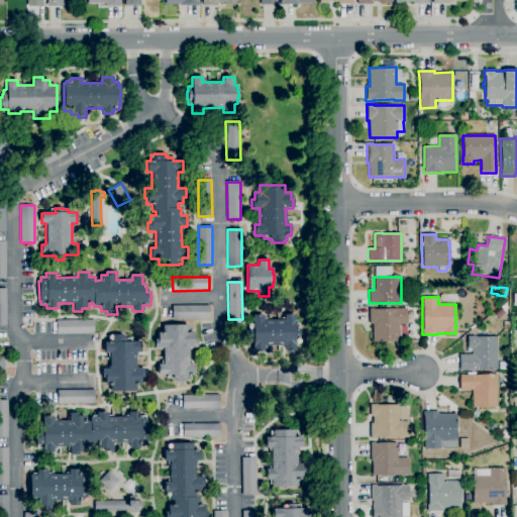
[(210,319),(173,320),(172,306),(209,305),(210,319)]
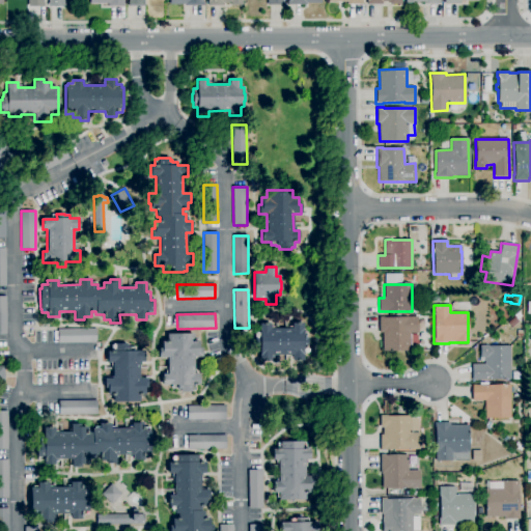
[(410,352),(382,352),(382,333),(379,333),(379,316),(384,316),(384,317),(418,317),(418,334),(410,334),(410,352)]
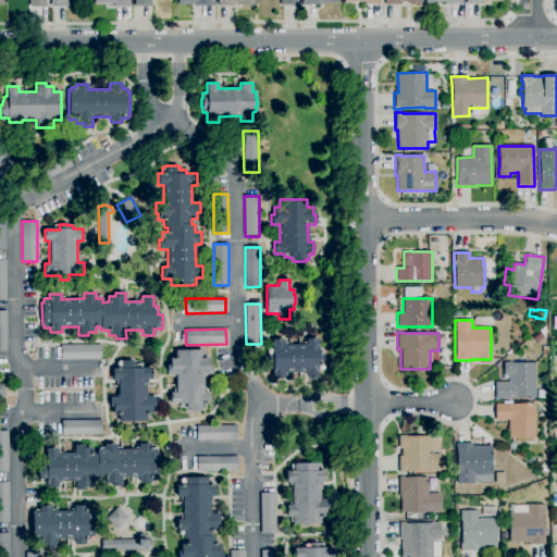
[(536,344),(532,338),(540,333),(544,338),(536,344)]
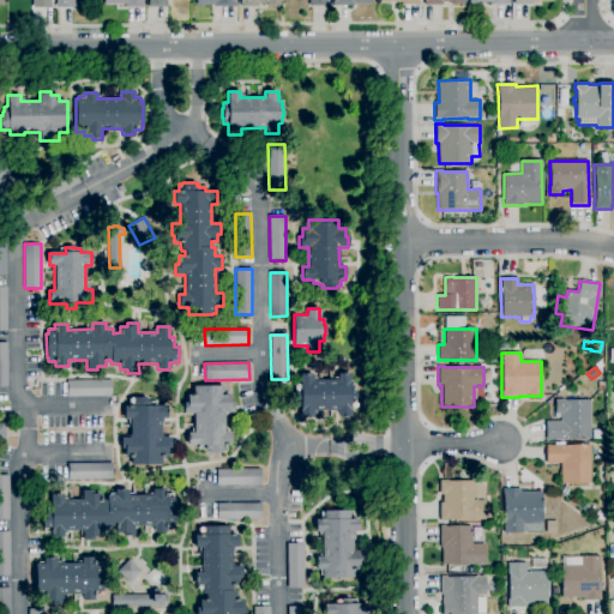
[(350,416),(338,416),(338,410),(313,411),(313,417),(300,417),(300,407),(296,407),(296,401),(295,401),(294,391),(296,391),(296,385),(300,385),(300,374),(313,374),(313,380),(337,380),(337,374),(350,373),(350,384),(354,384),(354,391),(356,391),(356,399),(354,399),(354,405),(350,405),(350,416)]
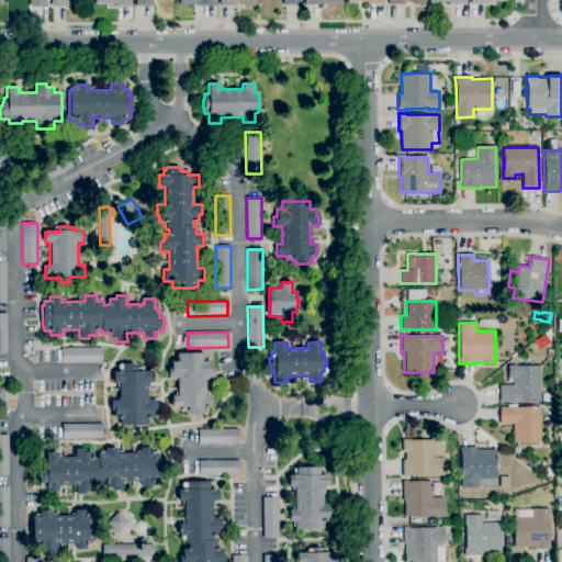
[(102,363),(62,363),(62,348),(102,348),(102,363)]
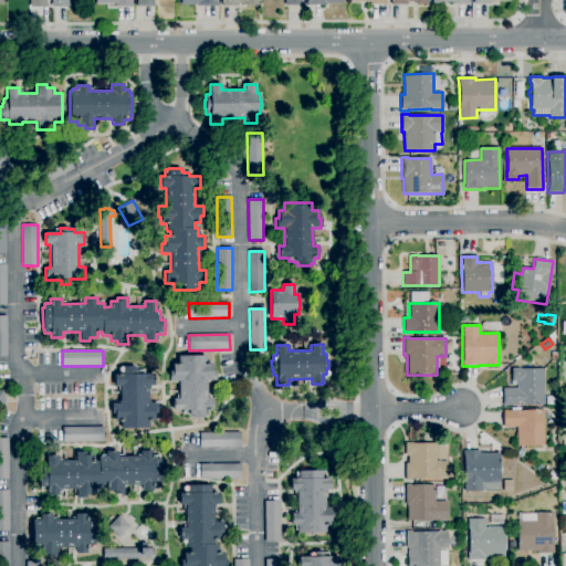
[(205,418),(192,418),(192,415),(189,415),(189,413),(184,413),(184,410),(174,410),(173,399),(179,399),(179,381),(170,381),(169,371),(173,371),(173,364),(178,364),(178,356),(207,356),(207,364),(212,364),(212,370),(216,370),(216,380),(207,380),(207,398),(212,398),(212,410),(208,410),(208,417),(205,417),(205,418)]
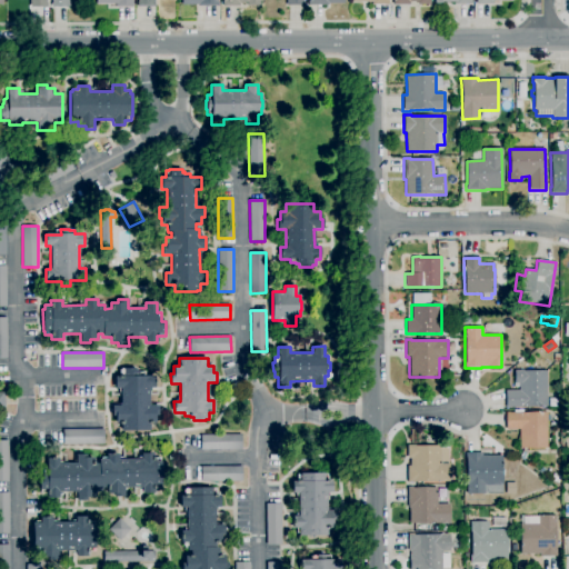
[(121,431),(121,423),(116,423),(116,416),(112,416),(112,406),(121,406),(121,388),(115,389),(115,377),(120,377),(120,370),(123,370),(123,369),(136,369),(136,371),(139,371),(139,372),(145,372),(145,376),(155,376),(155,388),(149,388),(149,406),(158,406),(158,416),(156,416),(156,423),(150,423),(150,430),(121,431)]
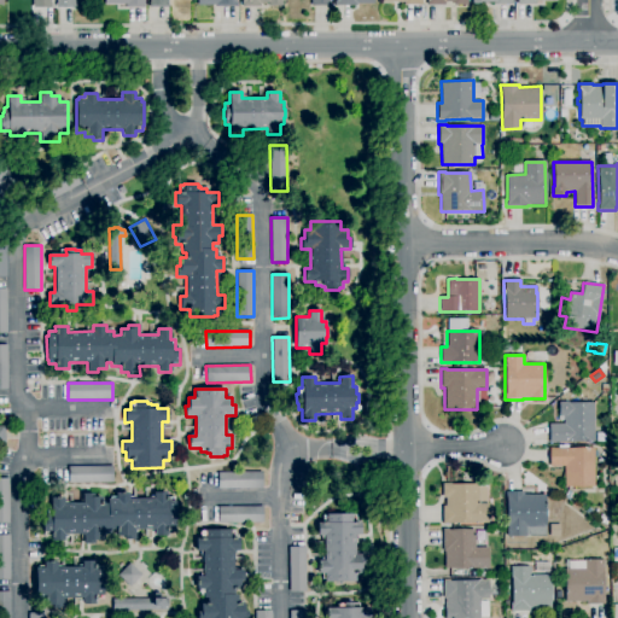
[(549,443),(549,424),(564,424),(564,417),(559,417),(558,402),(569,402),(569,403),(593,403),(594,442),(553,442),(553,443),(549,443)]
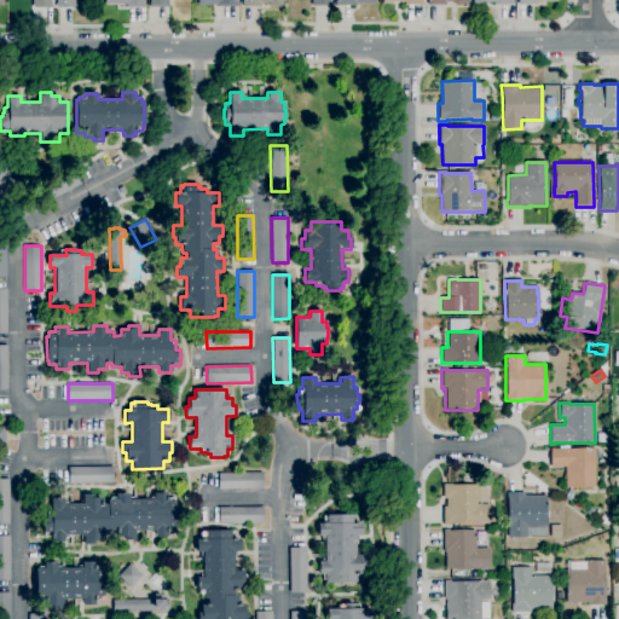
[(565,489),(565,467),(550,467),(550,449),(554,449),(559,449),(559,446),(568,445),(568,450),(595,449),(595,487),(565,489)]
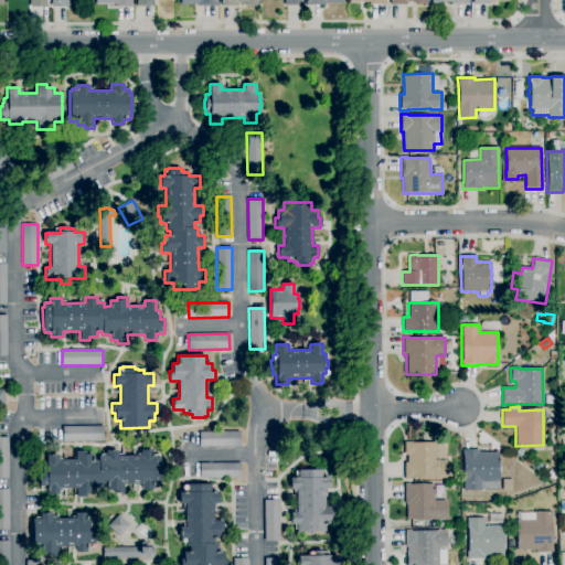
[(104,441),(63,441),(63,427),(104,426),(104,441)]
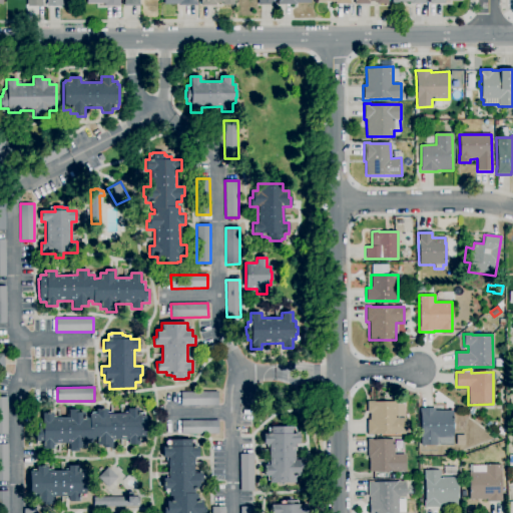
[(181,406),(181,392),(217,391),(217,405),(181,406)]
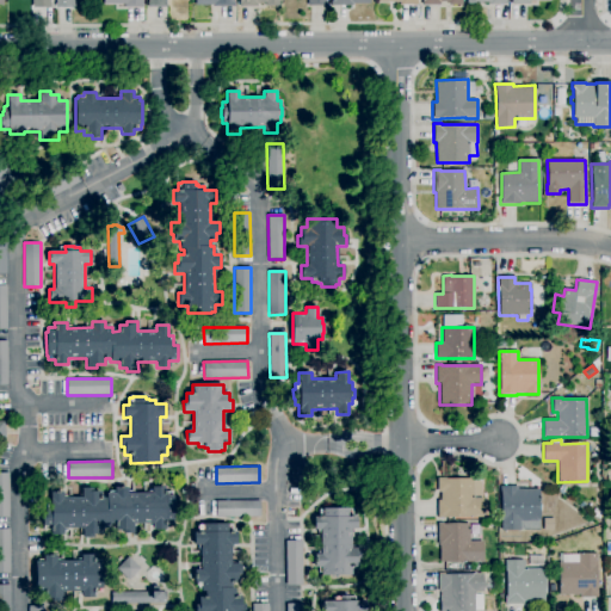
[(445,518),(438,518),(438,500),(440,500),(440,492),(437,492),(436,479),(446,477),(446,479),(473,479),(473,481),(481,481),(481,495),(473,495),(473,498),(482,498),(482,517),(445,517),(445,518)]
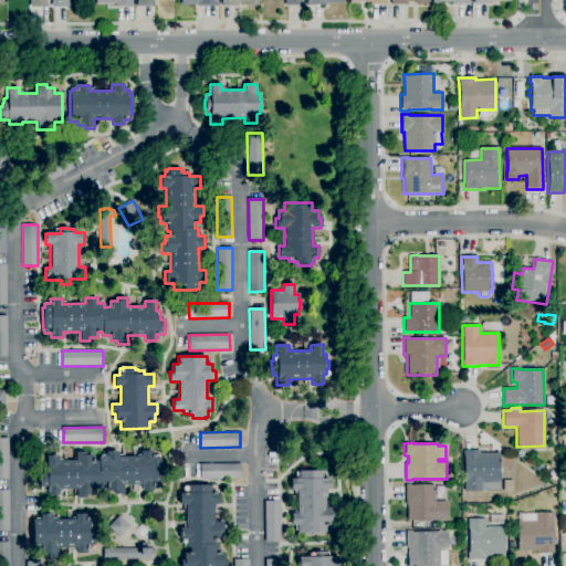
[(464,492),(463,456),(463,450),(479,450),(480,453),(500,453),(500,483),(481,483),(481,492),(464,492)]
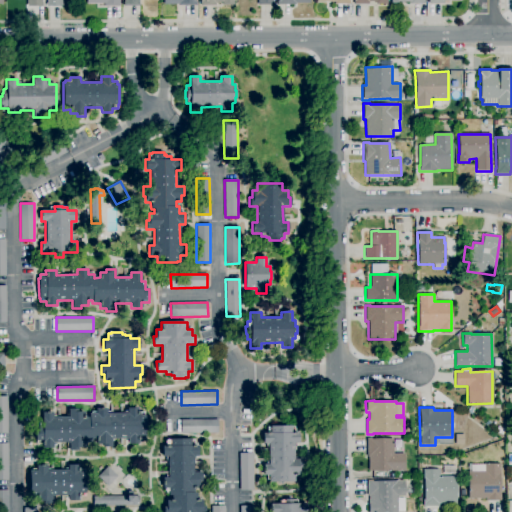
[(78,451),(69,451),(69,443),(53,443),(53,448),(43,448),(42,444),(36,444),(36,441),(35,441),(35,430),(37,430),(37,427),(39,427),(39,421),(42,421),(42,412),(52,412),(52,418),(69,417),(68,409),(77,409),(77,412),(84,412),(84,417),(89,417),(88,414),(96,414),(95,408),(107,408),(107,414),(127,413),(127,408),(138,408),(138,412),(144,412),(144,415),(145,415),(145,436),(144,436),(144,439),(138,439),(138,444),(128,444),(128,438),(112,439),(112,447),(103,447),(103,444),(96,444),(96,440),(91,440),(91,444),(85,444),(85,448),(78,448),(78,451)]
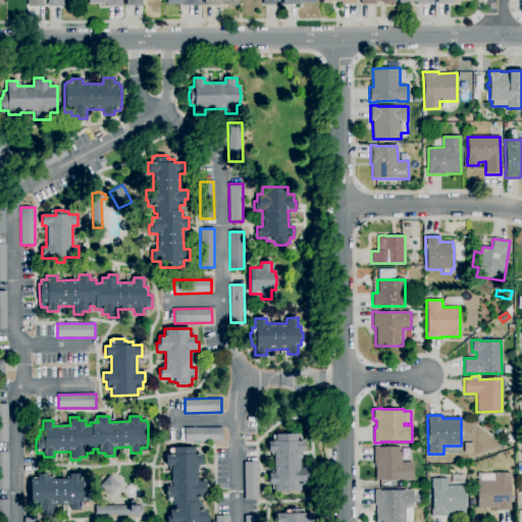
[(222,441),(185,442),(185,428),(222,427),(222,441)]
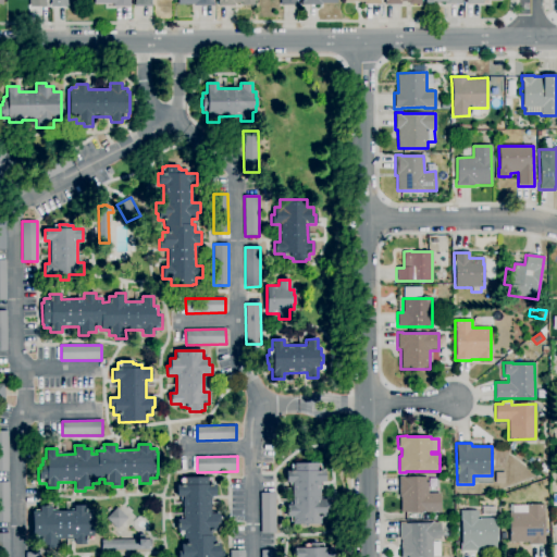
[(320,524),(293,524),(293,522),(291,522),(291,517),(286,517),(286,505),(292,505),(292,483),(286,483),(286,471),(291,471),(291,465),(294,465),(294,463),(317,463),(317,465),(320,465),(320,471),(325,471),(325,482),(320,482),(320,499),(329,499),(329,509),(325,509),(325,517),(320,517),(320,524)]
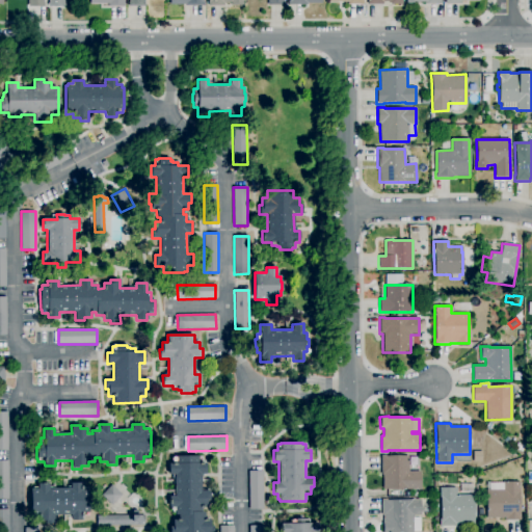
[(523,451),(515,449),(517,443),(525,445),(523,451)]
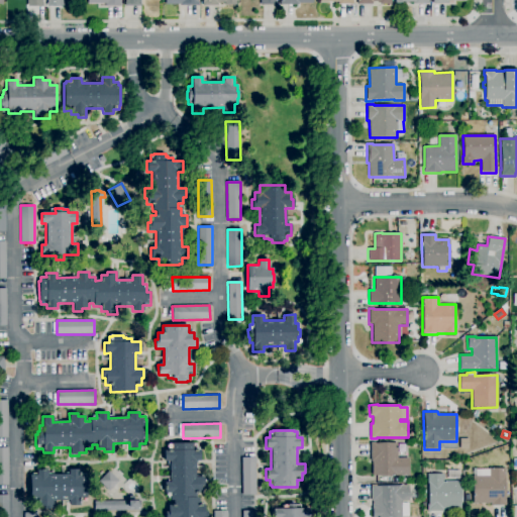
[(408,475),(372,476),(372,461),(371,461),(371,442),(376,442),(376,443),(397,443),(397,458),(408,458),(408,475)]
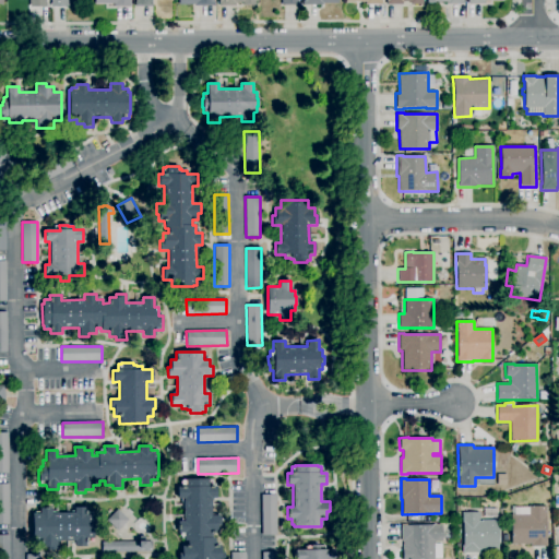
[(178,558),(178,554),(181,554),(181,546),(187,546),(187,542),(183,542),(183,538),(181,538),(181,534),(177,534),(177,522),(183,521),(183,499),(177,499),(177,487),(181,487),(181,480),(185,480),(185,479),(207,479),(207,480),(211,480),(211,487),(216,487),(216,498),(211,498),(211,515),(221,515),(221,525),(217,525),(217,533),(211,533),(211,537),(215,537),(215,546),(221,546),(221,552),(224,552),(224,558),(178,558)]
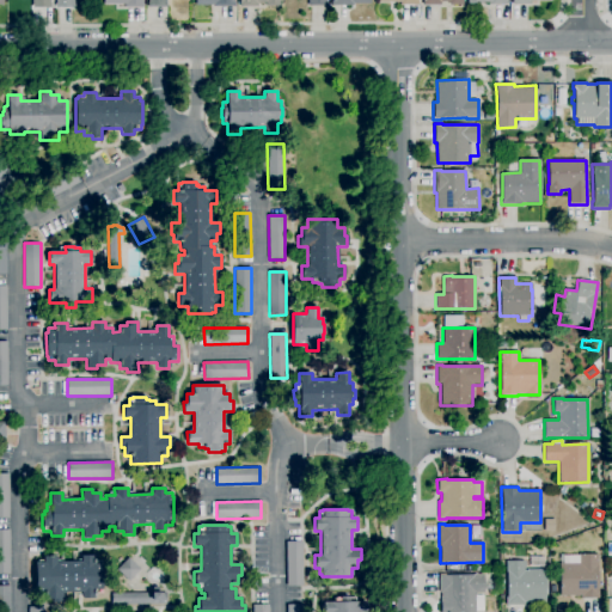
[(287,586),(286,542),(303,542),(303,586),(287,586)]
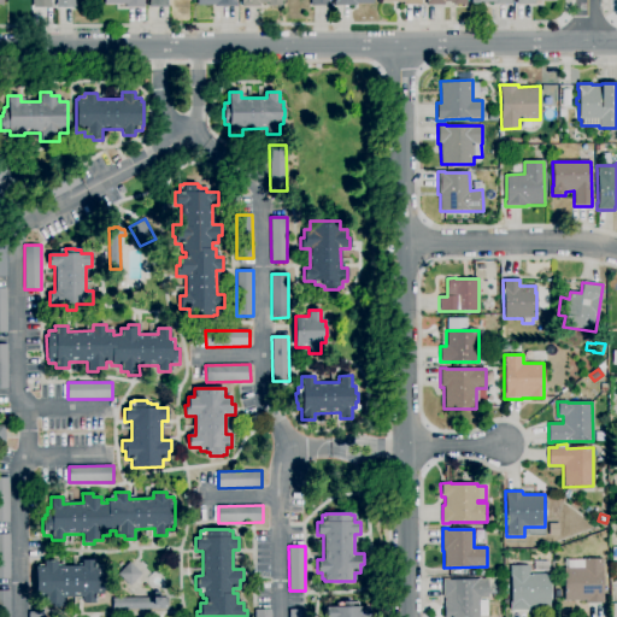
[(603,604),(586,604),(586,601),(564,601),(564,569),(565,559),(603,559),(603,604)]
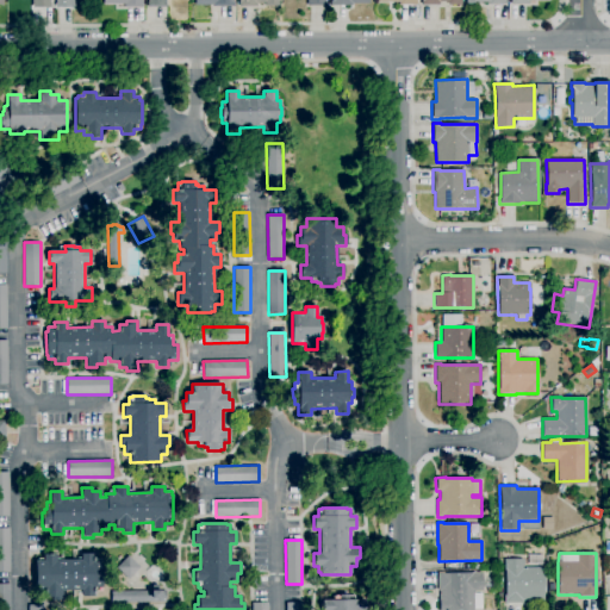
[(53,601),(53,597),(44,597),(44,591),(36,591),(35,561),(43,561),(43,554),(56,554),(56,560),(81,560),(81,554),(93,554),(93,559),(100,559),(100,564),(101,562),(103,587),(100,587),(100,592),(94,592),(94,597),(81,597),(81,590),(62,591),(62,601),(53,601)]
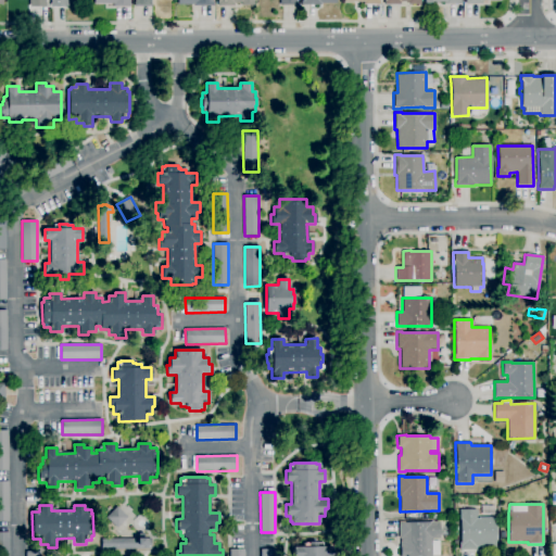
[(116,528),(105,517),(116,506),(127,517),(116,528)]
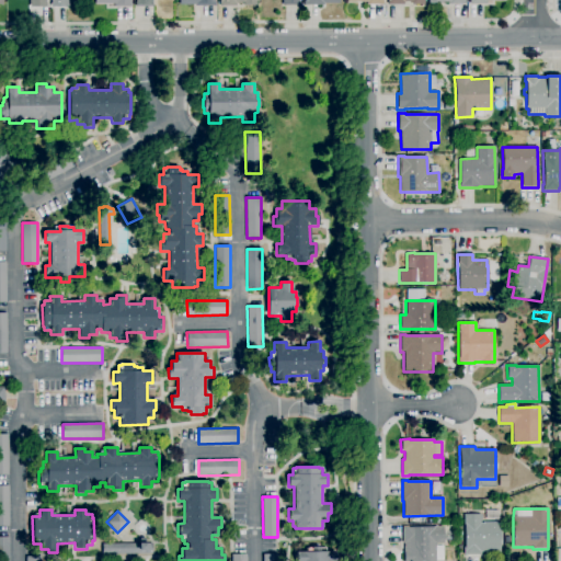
[(480,556),(464,556),(464,548),(465,548),(465,526),(464,526),(464,514),(481,514),(481,523),(500,523),(500,552),(480,552),(480,556)]
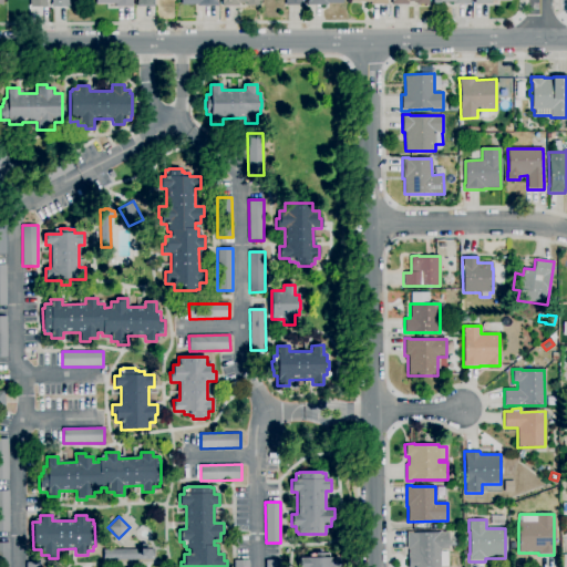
[(409,566),(409,549),(406,549),(406,532),(412,532),(412,533),(447,533),(449,549),(440,550),(440,552),(447,552),(447,566),(441,566),(409,566)]
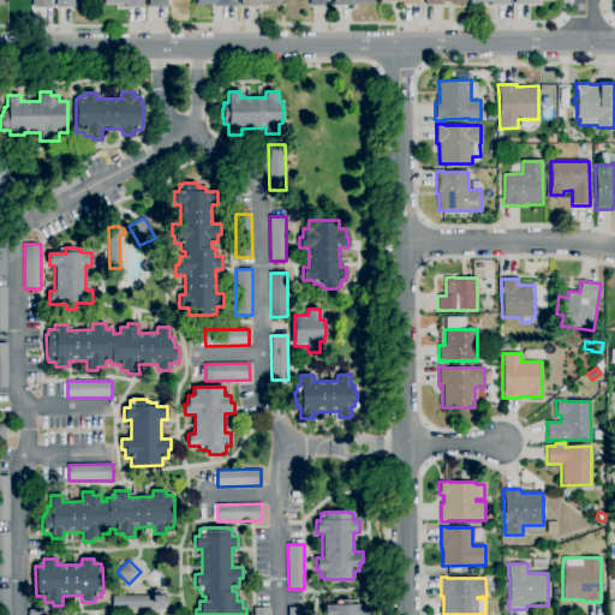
[(10,614),(0,614),(0,589),(10,589),(10,614)]
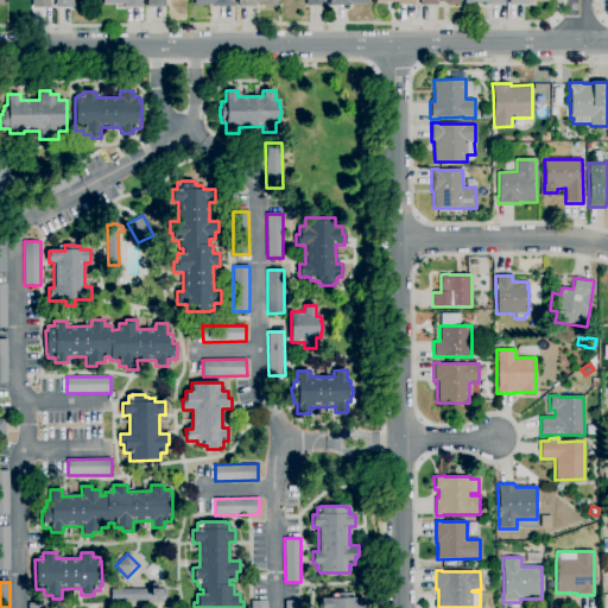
[(111,601),(111,589),(151,589),(151,583),(157,583),(157,589),(165,589),(165,600),(111,601)]
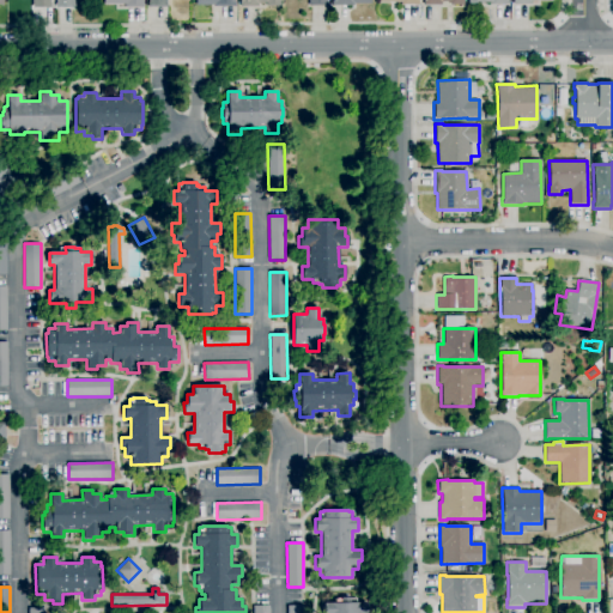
[(323,612),(323,604),(334,604),(334,599),(340,599),(340,598),(349,598),(349,599),(356,599),(356,602),(366,602),(366,612),(323,612)]
